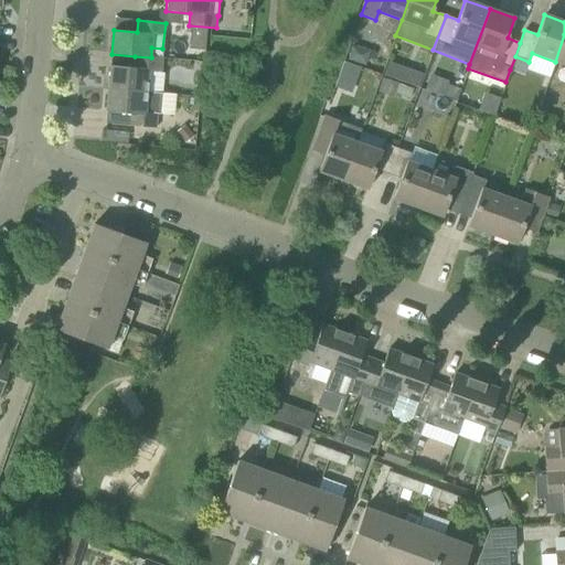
[(564,34),(555,62),(564,64),(564,34)]
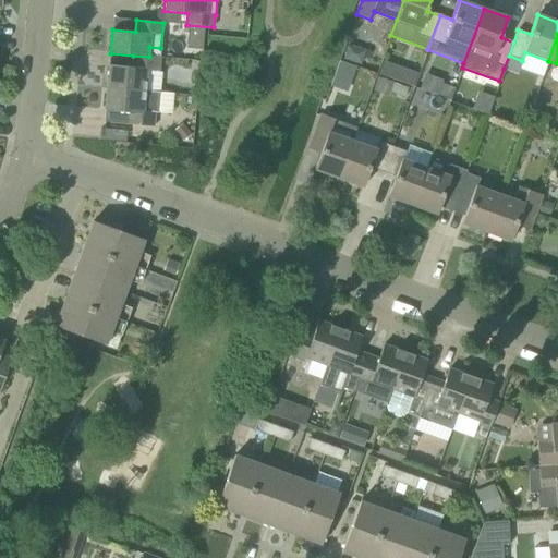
[(347,44),(342,59),(360,63),(364,48),(347,44)]
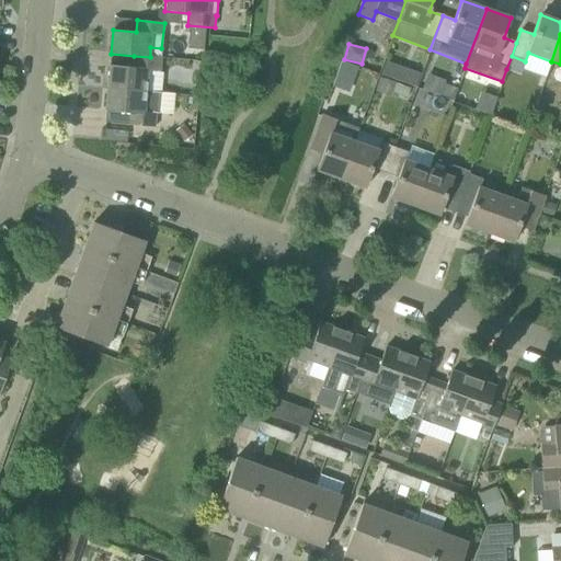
[(110,65),(107,88),(146,91),(147,72),(159,73),(161,58),(150,57),(134,56),(133,67),(110,65)]
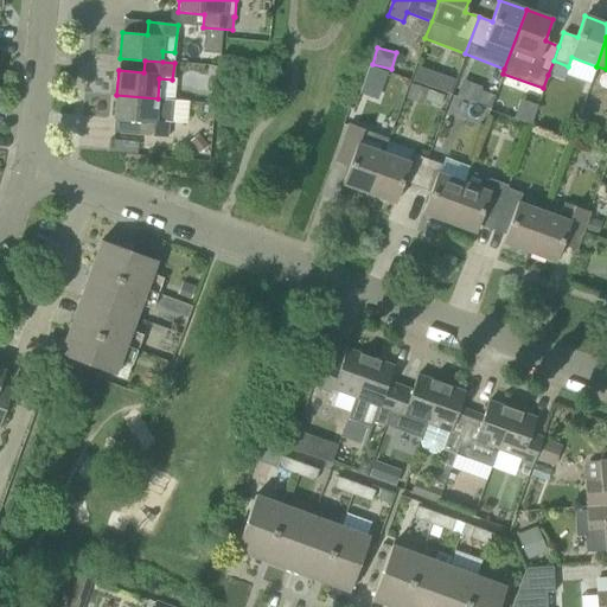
[(554,61),(548,75),(563,81),(566,75),(568,66),(554,61)]
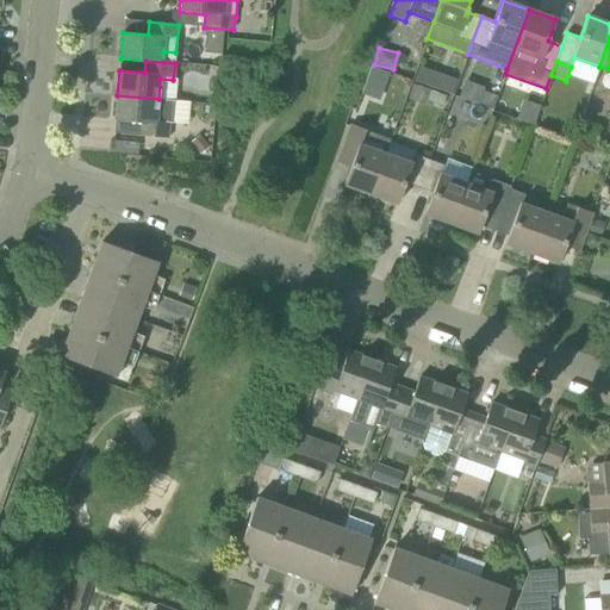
[(386,70),(371,66),(366,79),(381,85),(386,70)]
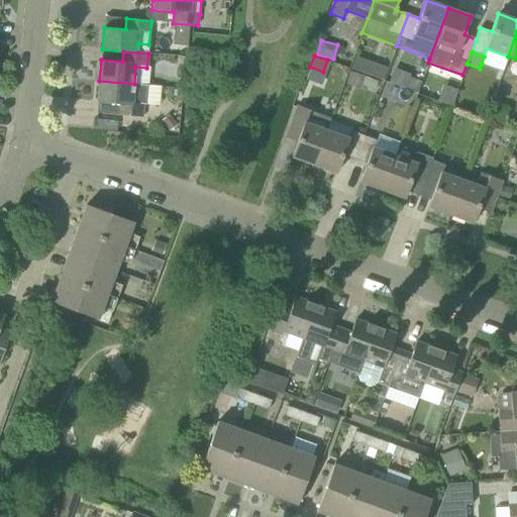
[(383,80),(387,68),(378,65),(374,77),(383,80)]
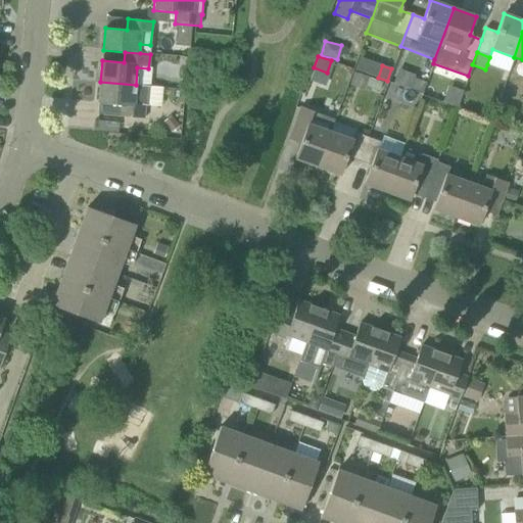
[(367,78),(354,74),(350,85),(364,89),(367,78)]
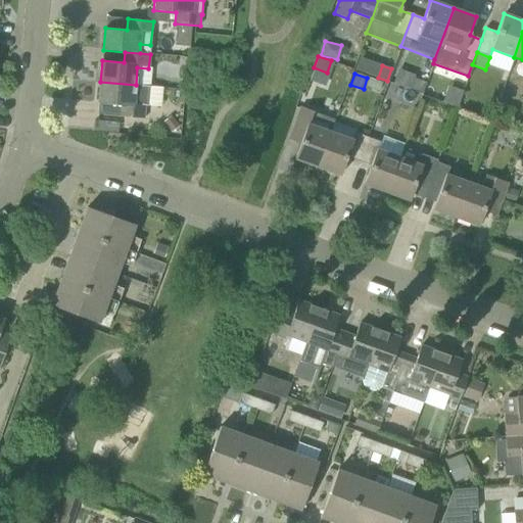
[(422,94),(426,83),(414,79),(410,89),(422,94)]
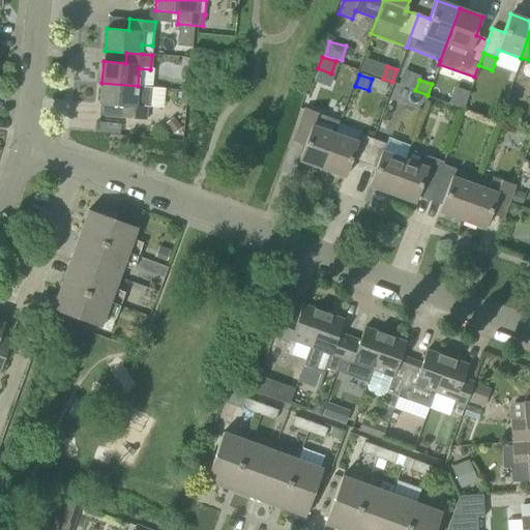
[(121,107),(120,118),(146,121),(147,108),(150,108),(163,109),(165,89),(138,86),(101,83),(99,105),(121,107)]
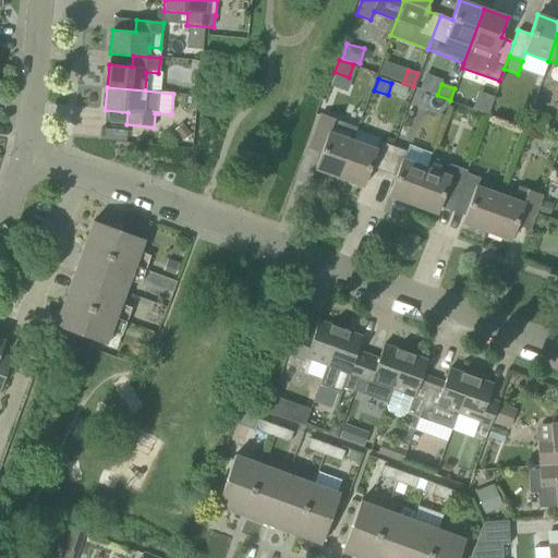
[(314,169),(338,179),(352,141),(339,136),(343,123),(320,114),(307,148),(320,154),(314,169)]
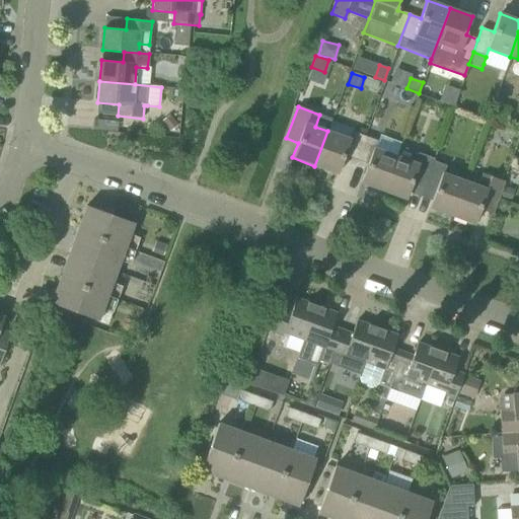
[(344,156),(356,160),(365,136),(352,132),(352,129),(330,121),(327,131),(314,166),(338,174),(344,156)]
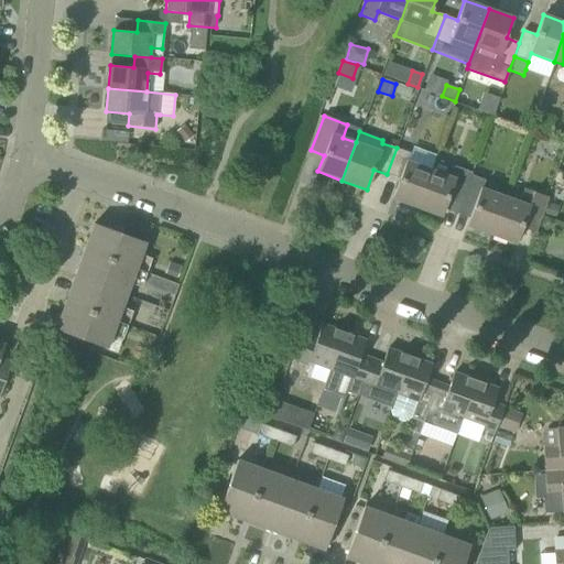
[(411,153),(397,148),(387,174),(399,179),(392,198),(416,207),(430,170),(408,161),(411,153)]
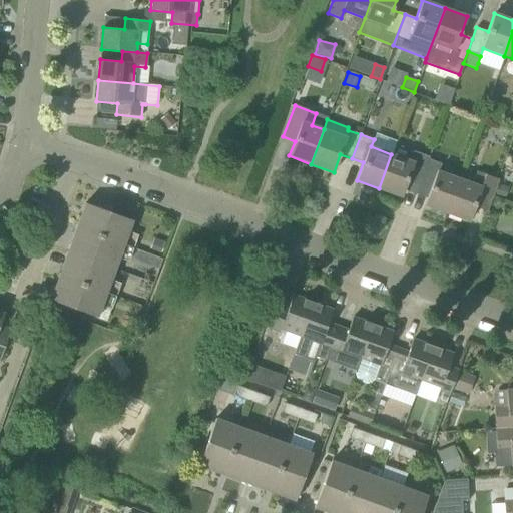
[(419,183),(428,159),(429,156),(415,151),(412,161),(391,154),(379,188),(401,196),(408,178),(419,183)]
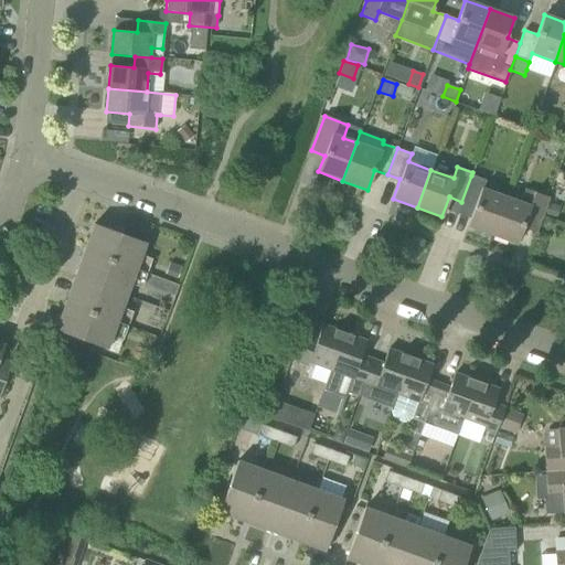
[(492,235),(505,198),(482,189),(486,181),(471,176),(461,202),(475,206),(467,226),(492,235)]
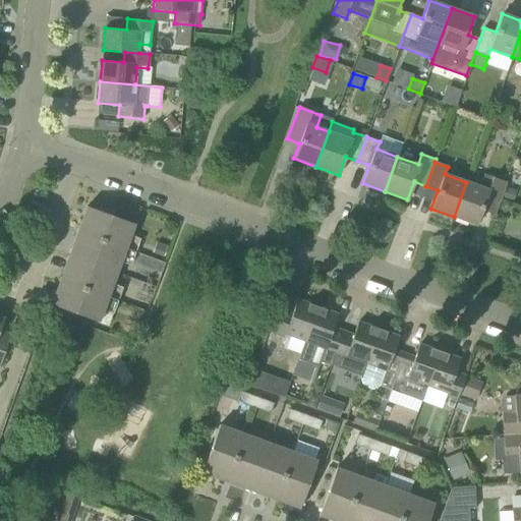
[(479,186),(466,182),(454,217),(476,225),(481,210),(494,215),(505,182),(483,174),(479,186)]
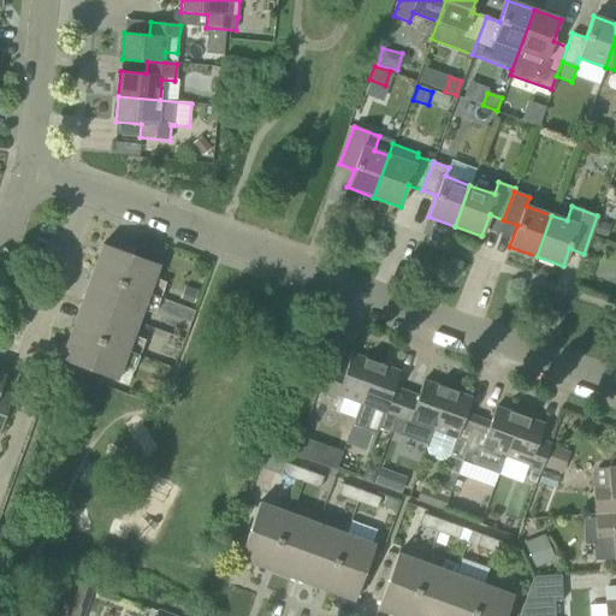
[(102,244),(82,302),(137,323),(144,304),(155,309),(164,288),(152,284),(159,265),(134,255),(136,247),(114,238),(112,248),(102,244)]
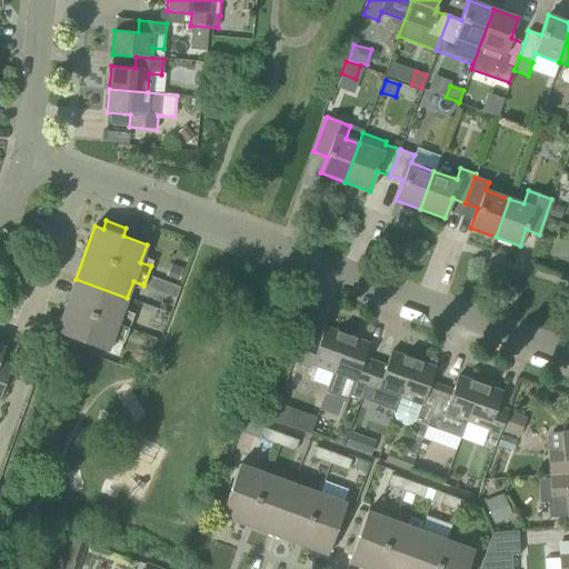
[(147,242),(152,229),(131,221),(126,235),(147,242)]
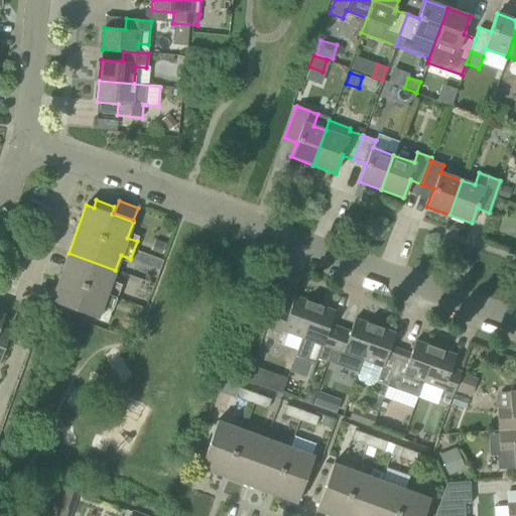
[(76,311),(88,315),(98,318),(103,303),(113,306),(119,289),(110,285),(115,270),(69,253),(50,301),(58,304),(55,312),(73,318),(76,311)]
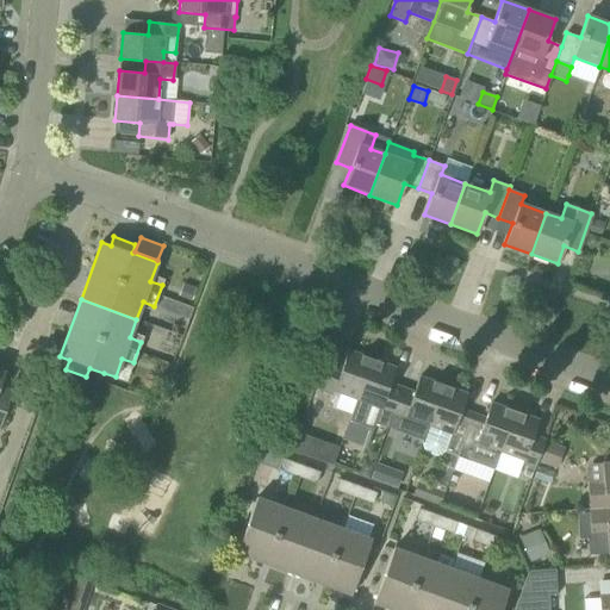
[(342,366),(330,362),(319,391),(331,396),(330,402),(332,409),(350,415),(371,359),(348,350),(342,366)]
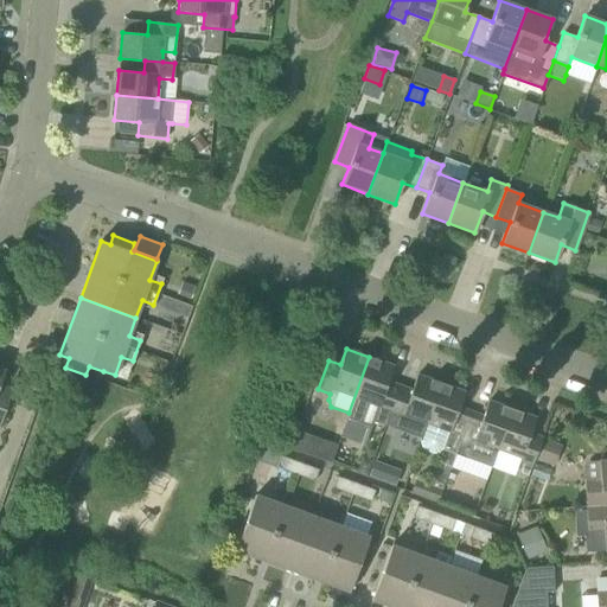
[(369,357),(349,413),(346,419),(370,428),(372,421),(385,426),(400,385),(388,382),(394,366),(369,357)]
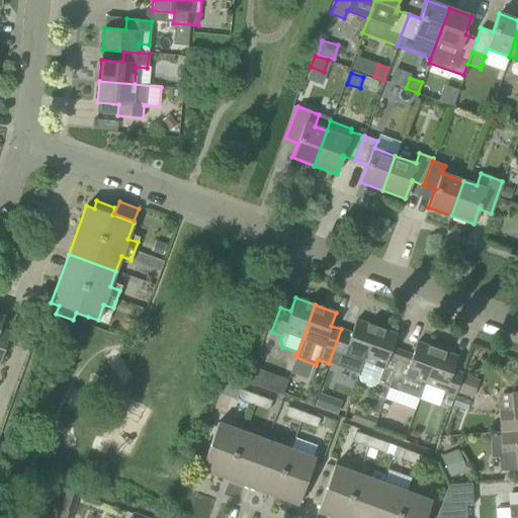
[(0,327),(4,316),(0,314),(0,362),(10,332),(0,328),(0,327)]
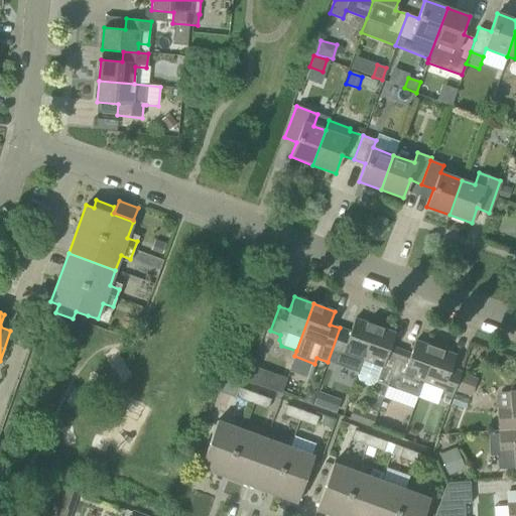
[(350,332),(340,328),(328,362),(339,366),(343,353),(362,360),(374,326),(355,318),(350,332)]
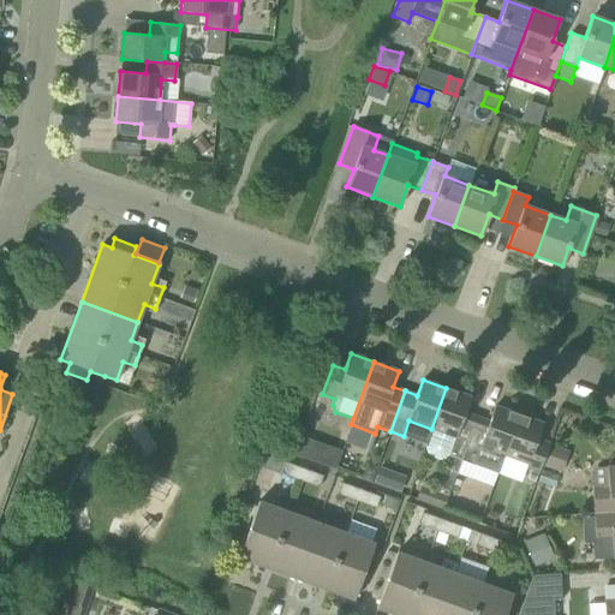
[(461,460),(477,417),(465,413),(470,398),(446,388),(431,429),(425,448),(427,453),(429,457),(437,460),(443,459),(448,455),(461,460)]
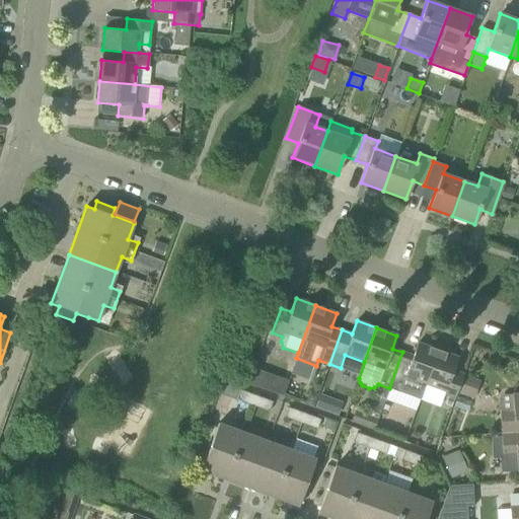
[(425,384),(438,350),(418,343),(413,356),(402,352),(389,388),(399,392),(405,377),(425,384)]
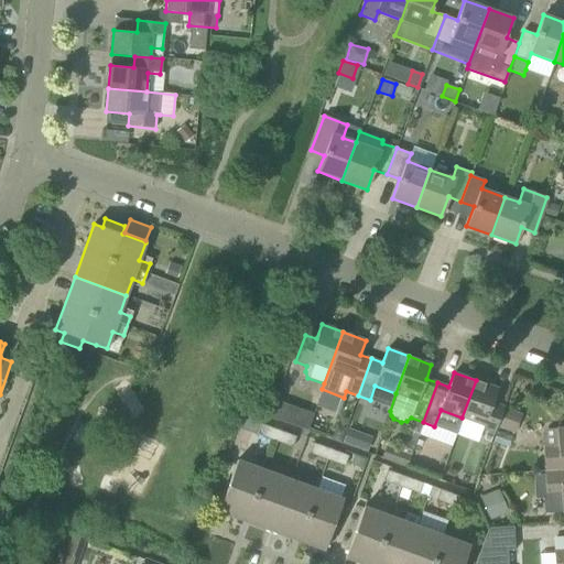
[(476,380),(462,418),(484,425),(481,430),(494,434),(503,407),(492,403),(497,389),(476,380)]
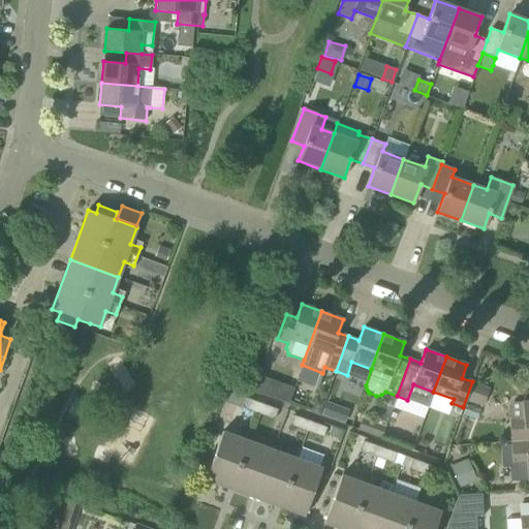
[(469,401),(485,405),(489,385),(473,381),(469,401)]
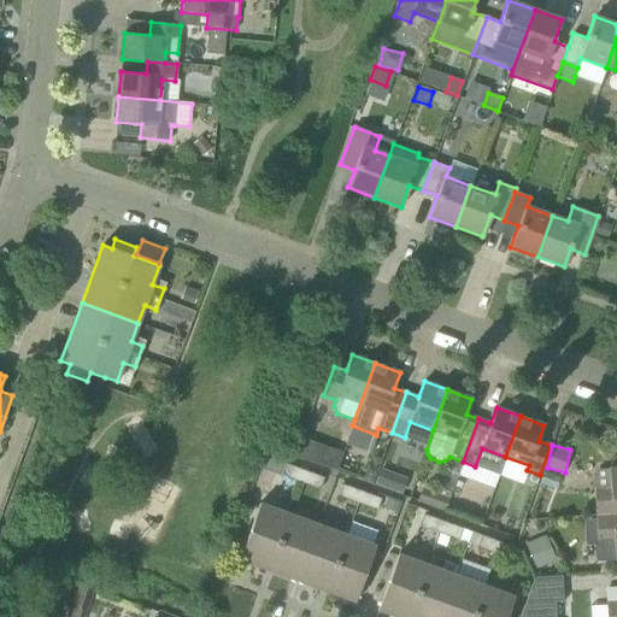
[(335,470),(341,457),(342,453),(327,447),(321,465),(335,471),(335,470)]
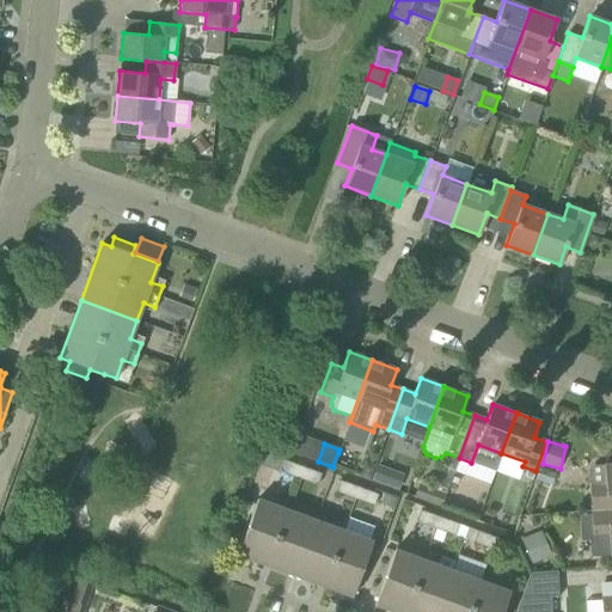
[(277,471),(288,475),(292,464),(282,460),(277,471)]
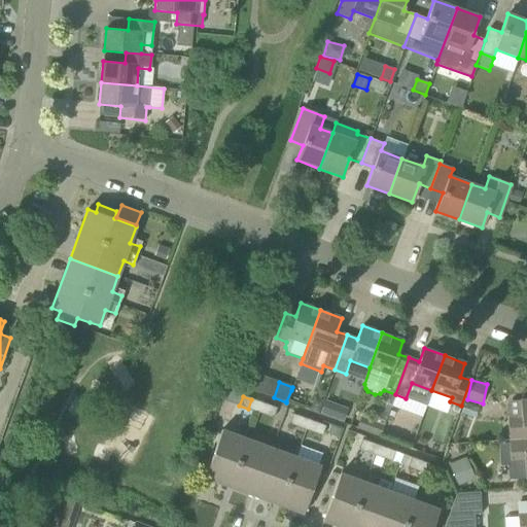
[(251,399),(248,409),(256,412),(259,402),(251,399)]
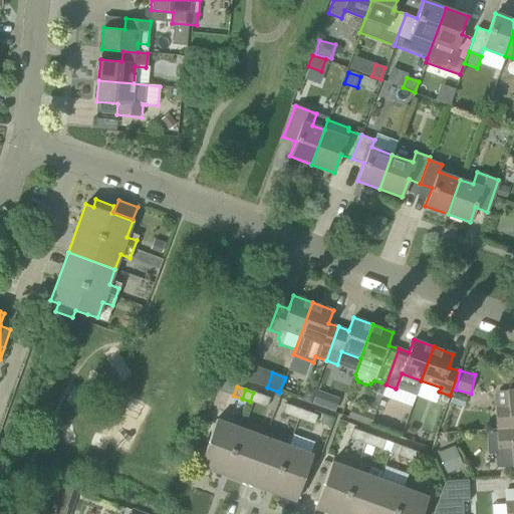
[(496,430),(513,428),(513,390),(507,391),(508,407),(494,407),(496,430)]
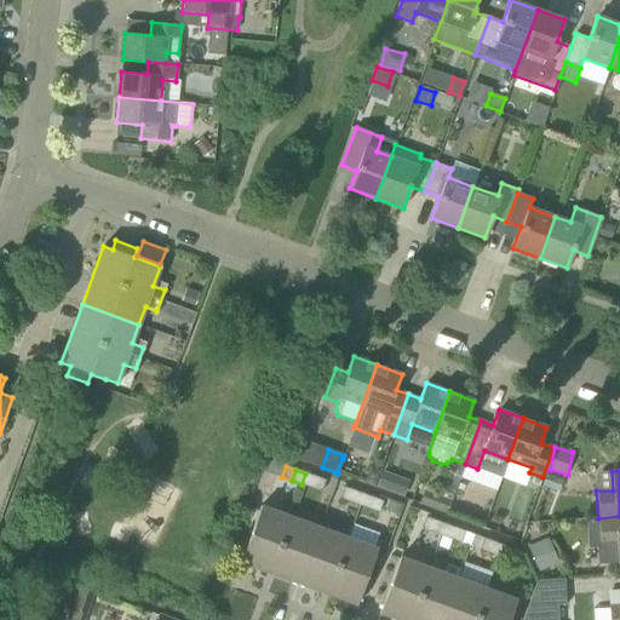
[(302,484),(311,488),(315,477),(305,474),(302,484)]
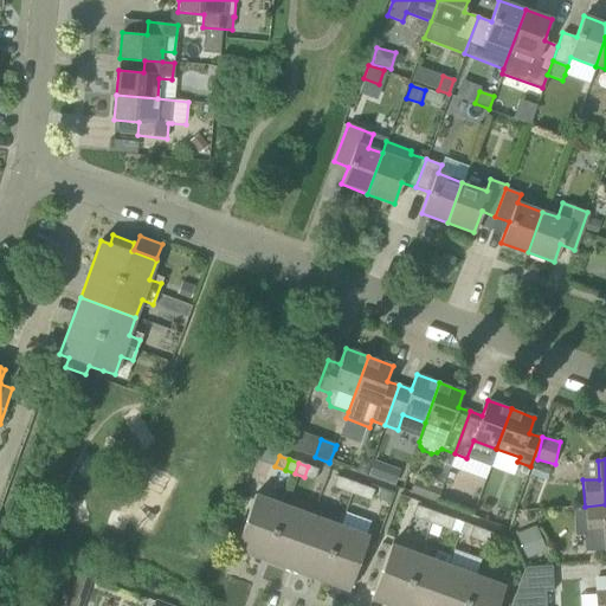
[(308,466),(304,477),(314,481),(317,470),(308,466)]
